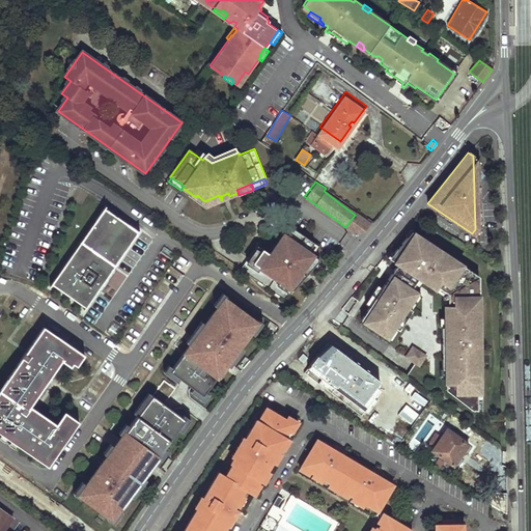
[(219,195),(204,201),(206,205),(210,204),(210,206),(222,201),(221,200),(219,195)]
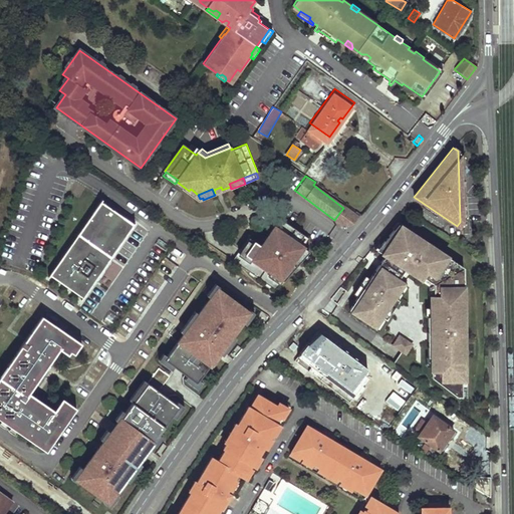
[(133,223),(99,200),(47,275),(80,298),(93,278),(91,276),(104,256),(107,258),(133,223)]
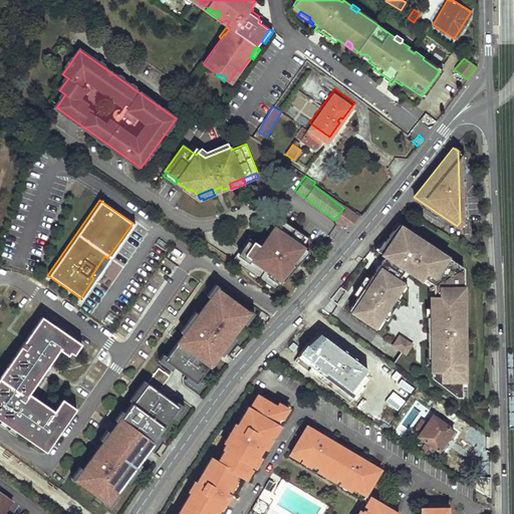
[(347,219),(342,226),(351,224),(360,215),(355,211),(353,215),(343,208),(339,213),(347,219)]
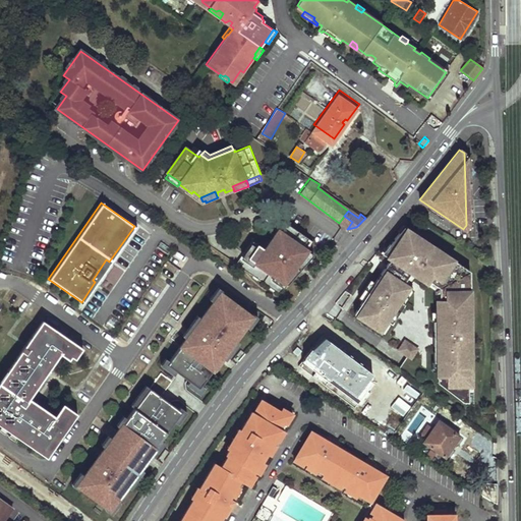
[(352,222),(344,216),(339,223),(347,229),(352,222)]
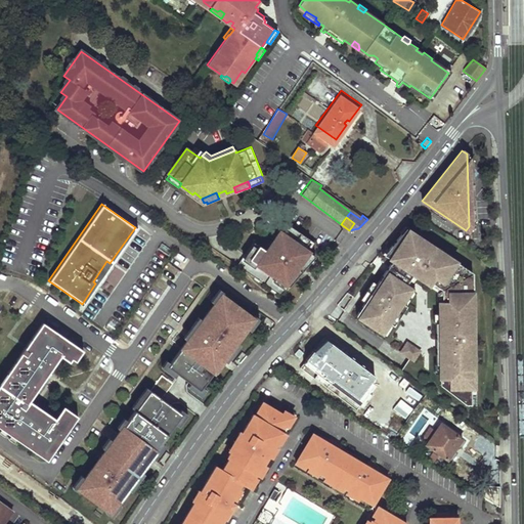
[(290,234),(296,226),(292,222),(285,230),(290,234)]
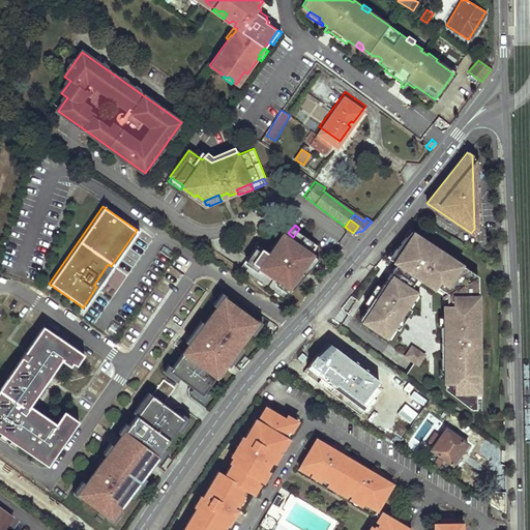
[(274,277),(275,276),(291,289),(318,258),(316,257),(311,252),(318,244),(299,229),(293,237),(288,233),(272,251),(265,245),(253,260),(274,277)]
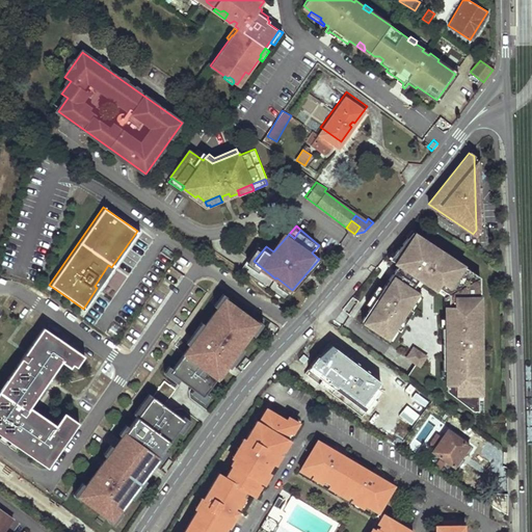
[(396,255),(392,261),(398,265),(361,320),(387,338),(394,327),(399,330),(411,311),(407,308),(417,293),(411,289),(419,277),(436,290),(439,287),(448,293),(448,306),(445,306),(445,327),(442,327),(443,369),(446,369),(446,380),(446,390),(473,409),(477,409),(477,390),(480,390),(480,367),(477,367),(476,355),(480,354),(479,337),(476,337),(476,324),(479,324),(479,309),(476,309),(476,297),(479,297),(479,276),(461,266),(459,268),(442,257),(444,254),(417,237),(416,239),(409,235),(394,254),(396,255)]
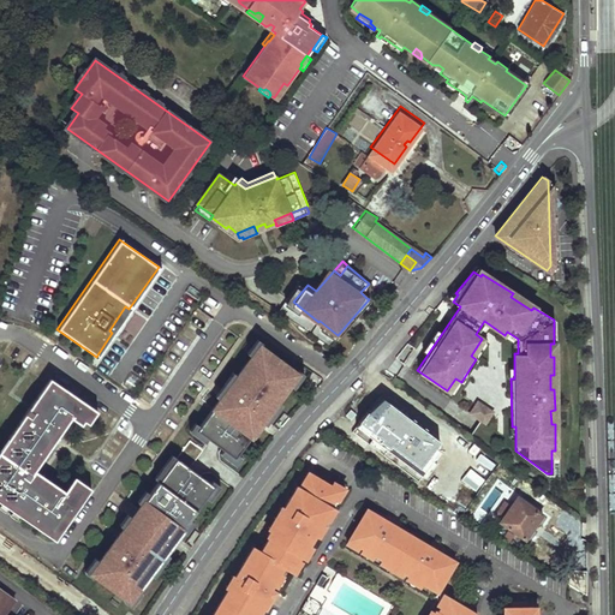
[(293,302),(308,285),(303,280),(288,297),(293,302)]
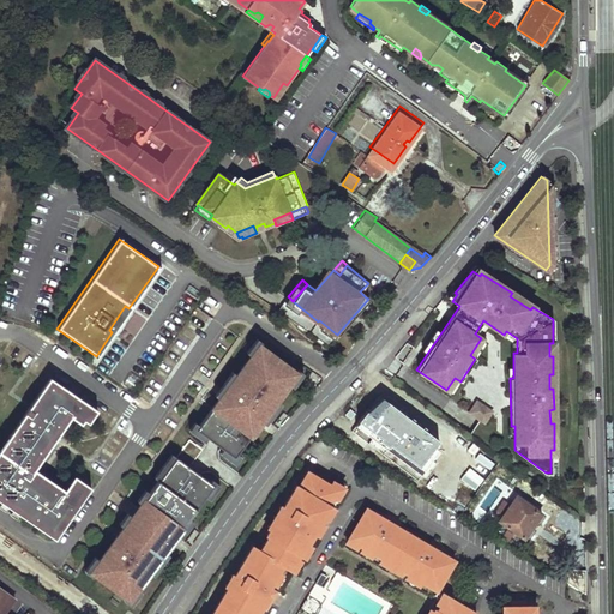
[(360,292),(366,298),(373,288),(368,283),(360,292)]
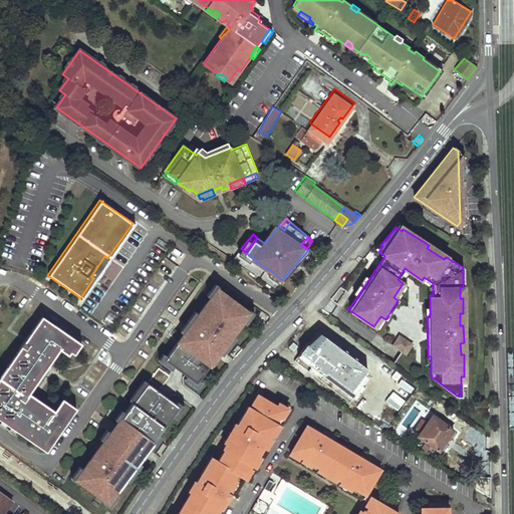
[(107,258),(104,256),(91,276),(93,278),(96,280),(110,260),(107,258)]
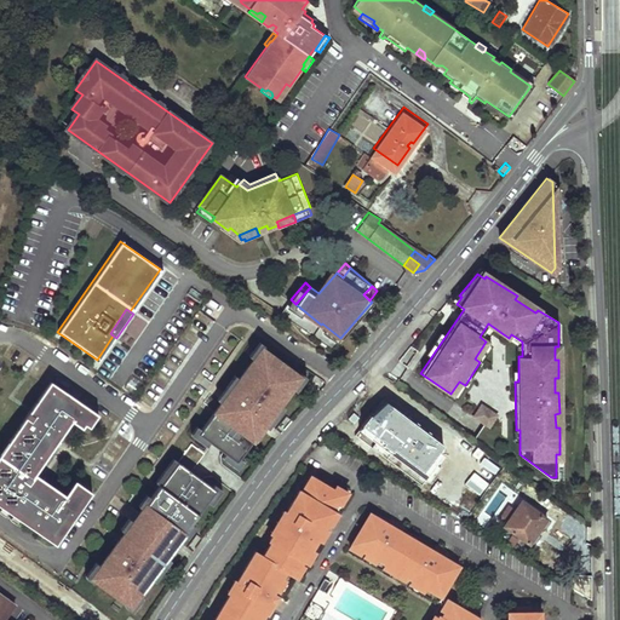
[(250,357),(254,360),(263,349),(265,346),(260,343),(250,357)]
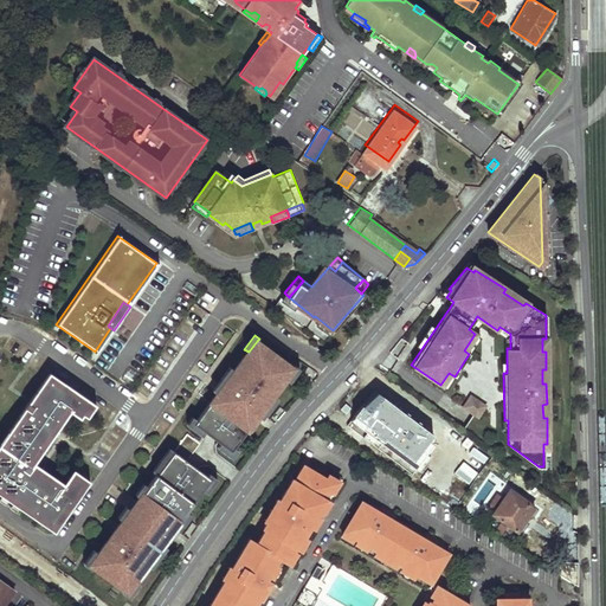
[(221,444),(232,452),(236,449),(259,417),(275,395),(287,380),(295,369),(257,341),(249,352),(234,371),(218,394),(198,420),(194,425),(206,433),(221,444)]
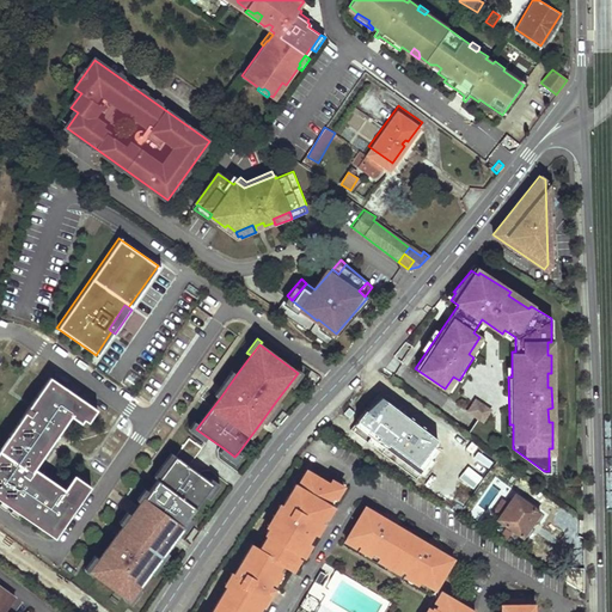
[(67,384),(68,381),(53,371),(51,373),(67,384)]
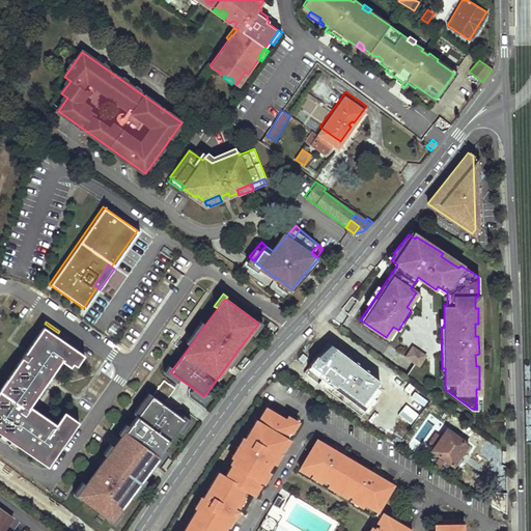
[(258,324),(251,333),(254,336),(263,324),(259,322),(258,324)]
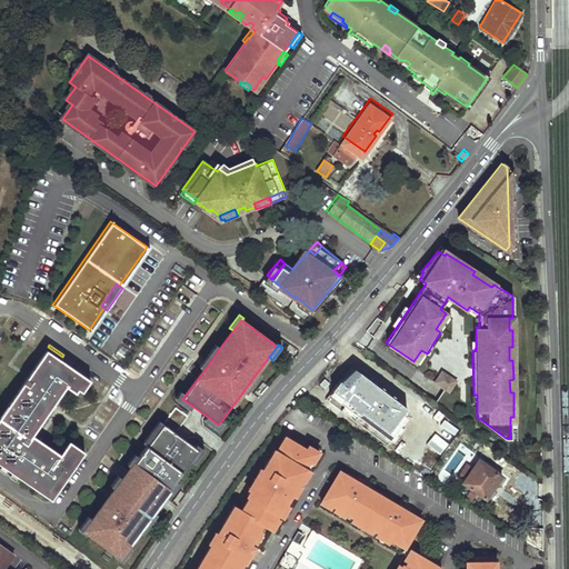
[(200,367),(205,370),(220,348),(217,346),(200,367)]
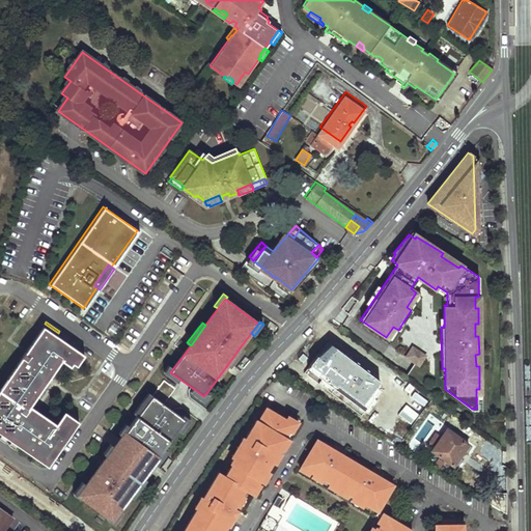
[(45,324),(0,388),(0,431),(49,465),(79,420),(68,413),(64,411),(59,419),(56,423),(30,404),(33,400),(64,356),(73,362),(76,358),(83,347),(59,331),(58,333),(45,324)]
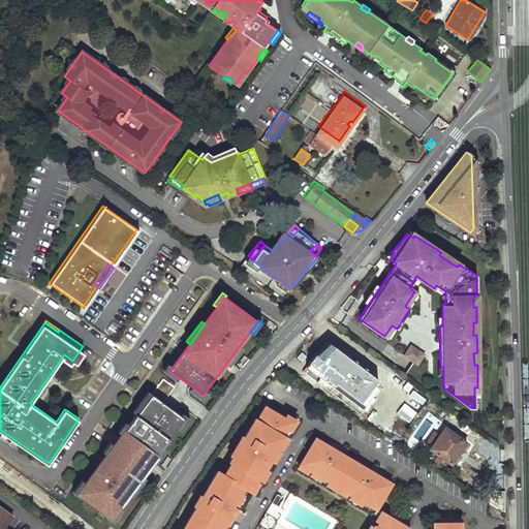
[(392,325),(384,336),(390,339),(397,329),(392,325)]
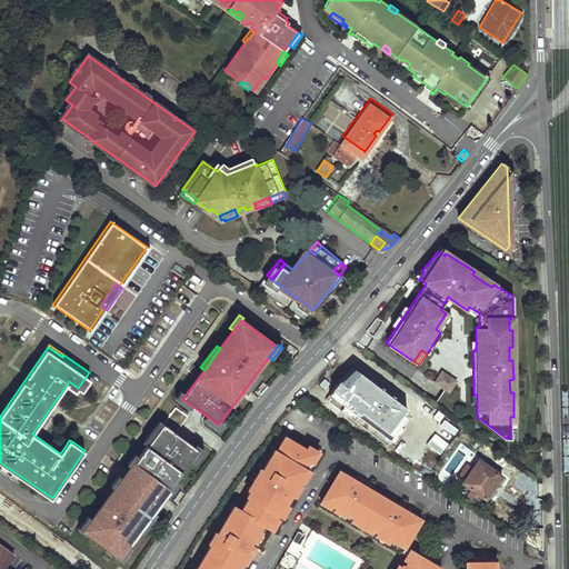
[(372,360),(368,367),(392,383),(397,377),(372,360)]
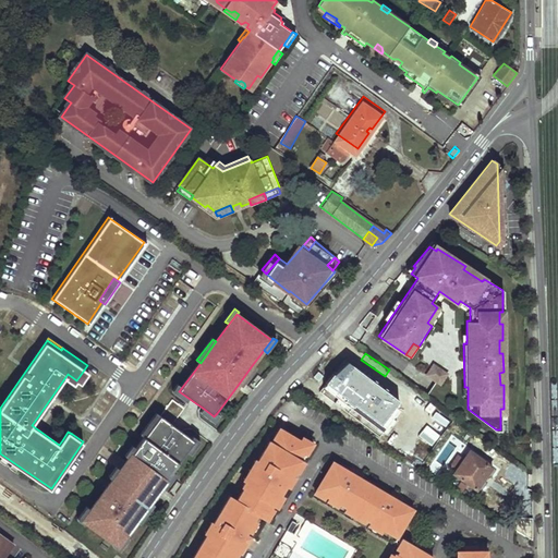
[(361,390),(370,378),(348,363),(339,375),(361,390)]
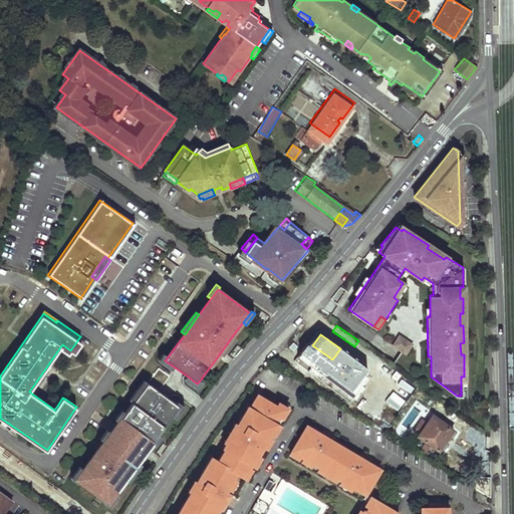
[(233,335),(220,353),(223,356),(237,338),(233,335)]
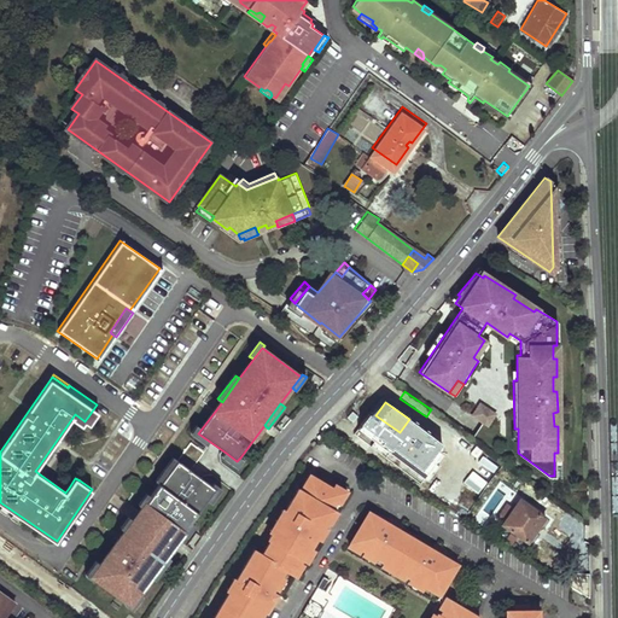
[(97,404),(88,417),(93,420),(101,407),(97,404)]
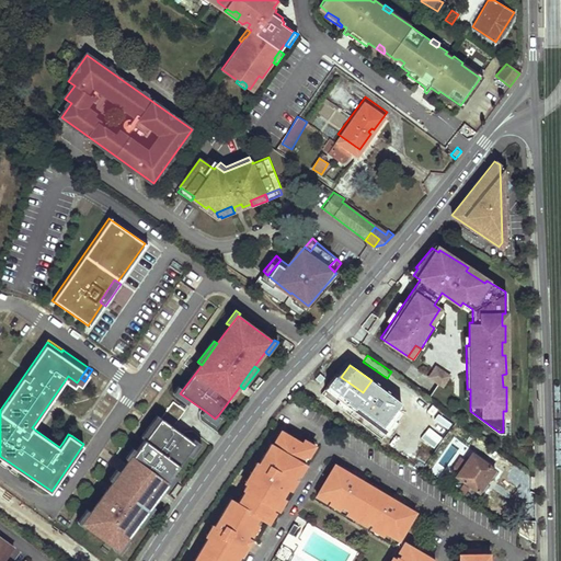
[(435,368),(430,377),(442,385),(448,376),(435,368)]
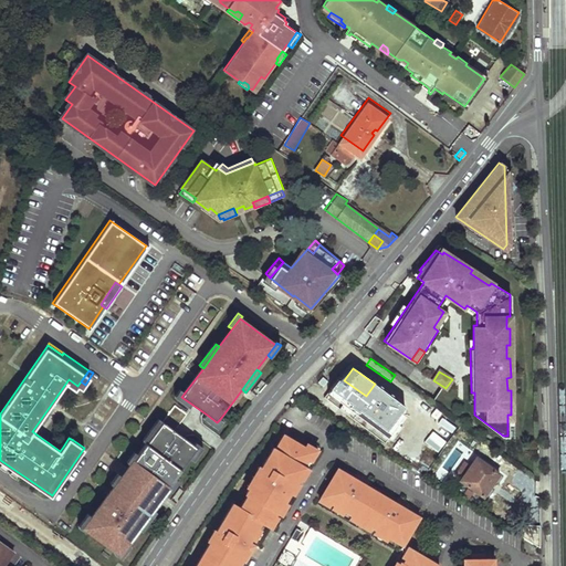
[(299,391),(311,404),(322,391),(310,380),(299,391)]
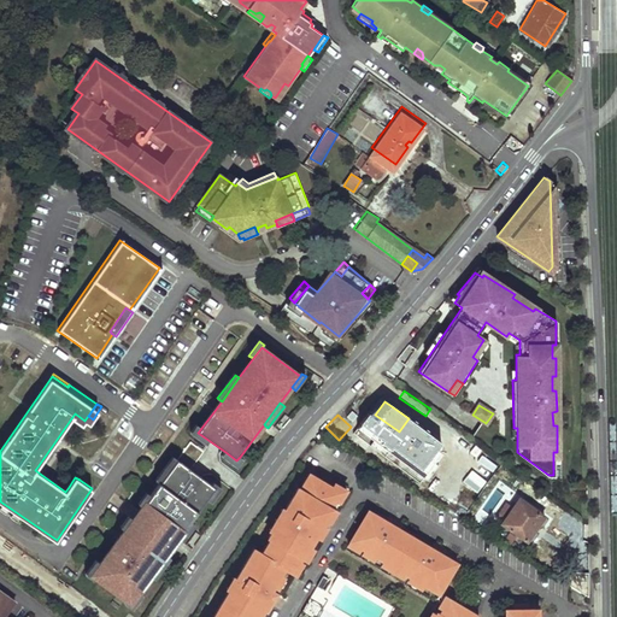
[(206,445),(210,441),(198,433),(201,428),(197,425),(191,433),(206,445)]
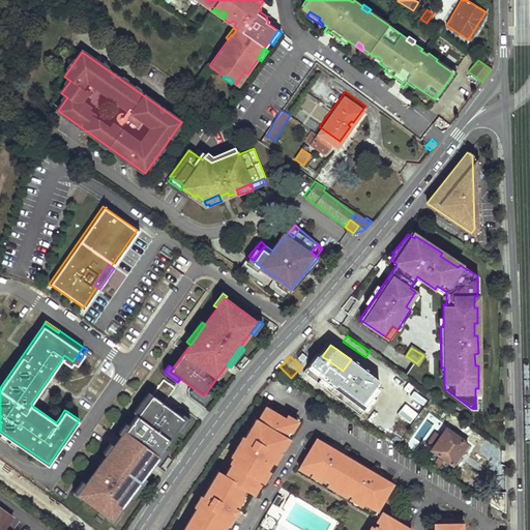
[(203,395),(194,388),(190,392),(204,402),(209,395),(206,392),(203,395)]
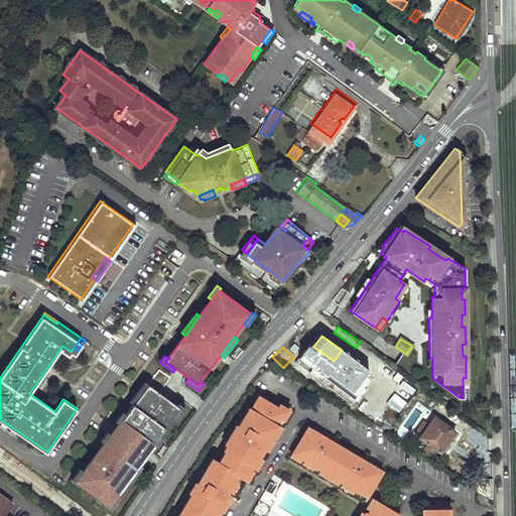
[(130,401),(134,404),(148,385),(145,382),(130,401)]
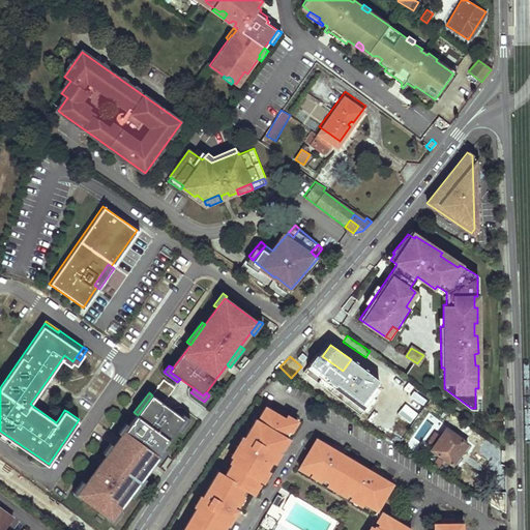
[(109,516),(112,519),(119,508),(129,495),(143,476),(157,458),(166,446),(178,430),(185,419),(182,417),(152,395),(138,415),(114,446),(107,455),(86,484),(79,494),(82,496),(109,516)]
